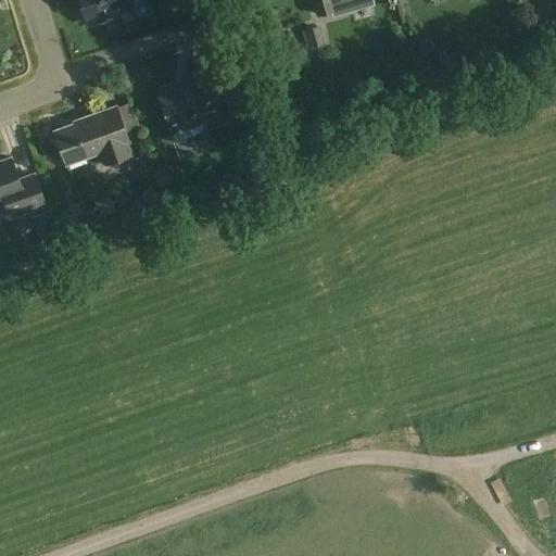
[(80,0),(88,23),(111,16),(110,12),(134,4),(131,0),(80,0)]
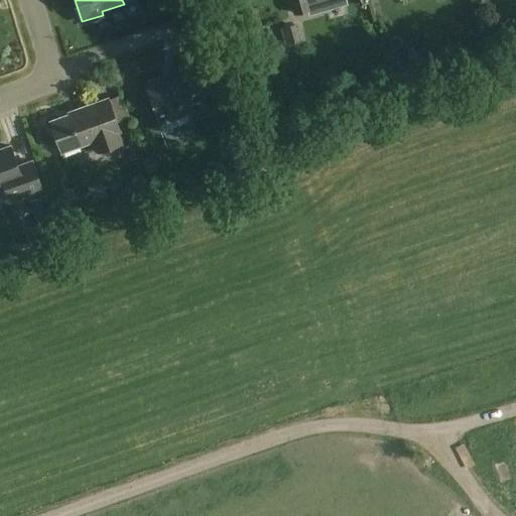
[(290,0),(295,13),(319,5),(317,0),(290,0)]
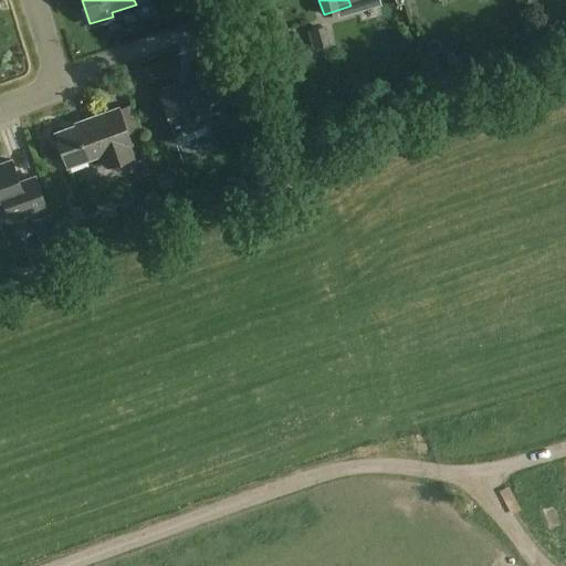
[(227,86),(216,54),(192,62),(197,76),(158,90),(175,138),(230,118),(220,88),(227,86)]
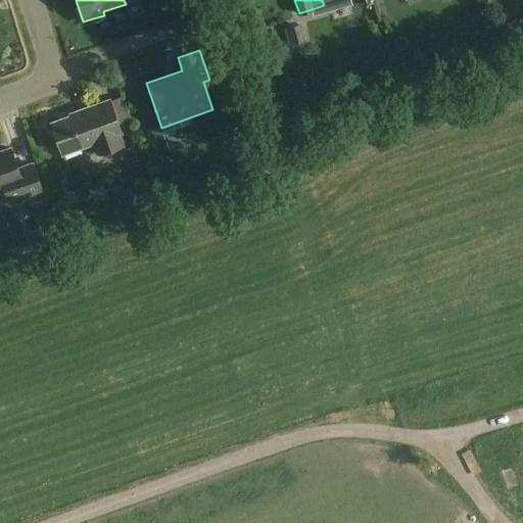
[(94,142),(98,154),(125,145),(109,99),(79,110),(80,112),(52,123),(62,153),(94,142)]
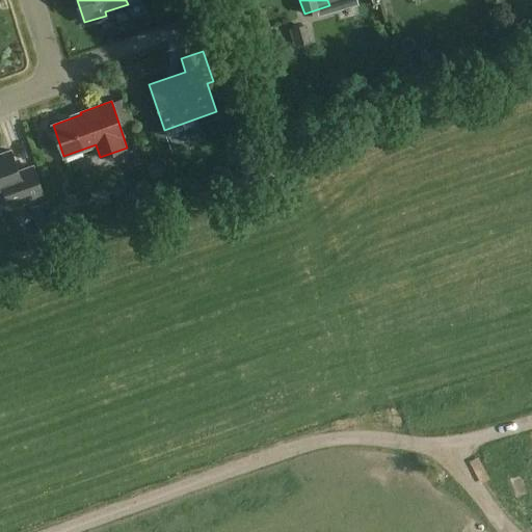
[(18,170),(10,150),(0,154),(0,191),(5,190),(10,207),(44,195),(33,165),(18,170)]
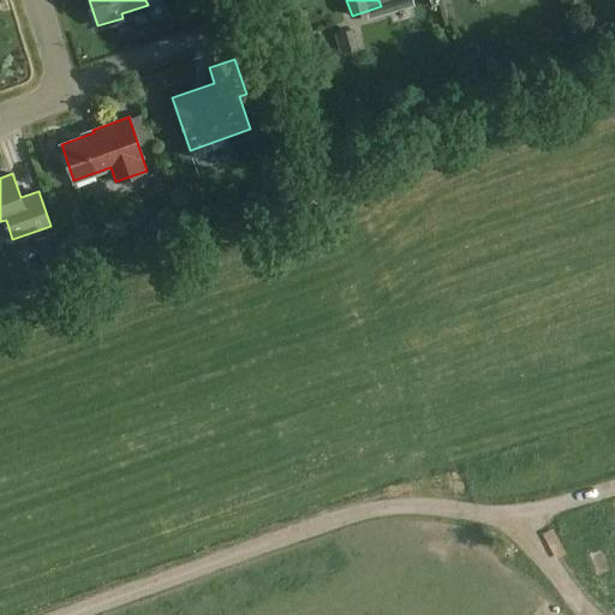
[(595,574),(614,569),(614,560),(614,557),(592,562),(595,574)]
